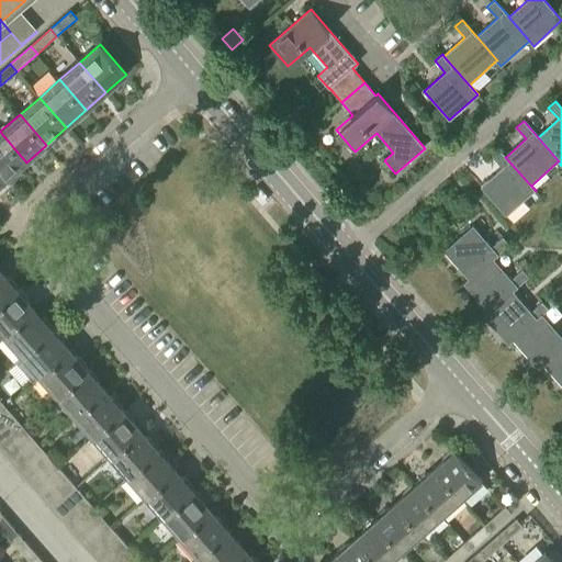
[(0,172),(6,180),(26,163),(0,132),(0,172)]
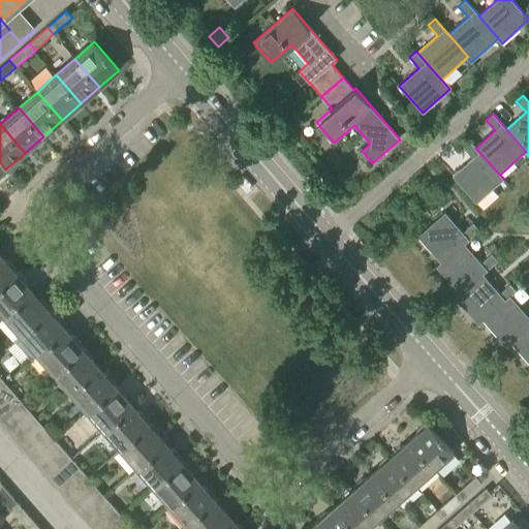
[(477,204),(504,180),(475,148),(476,148),(471,142),(464,148),(473,158),(453,176),(477,204)]
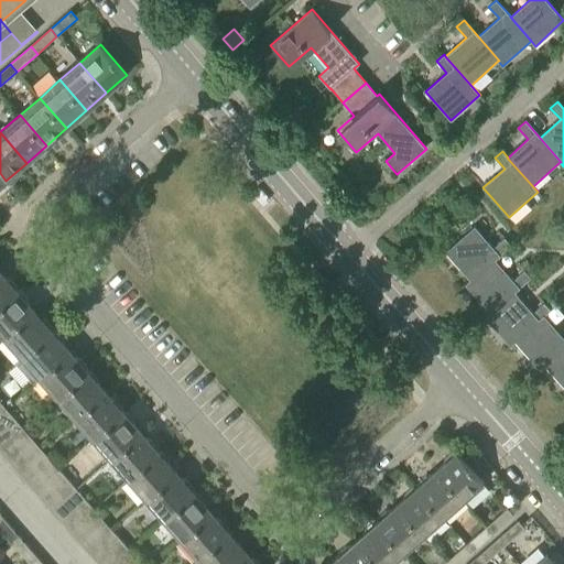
[(256,187),(250,193),(262,206),(268,201),(256,187)]
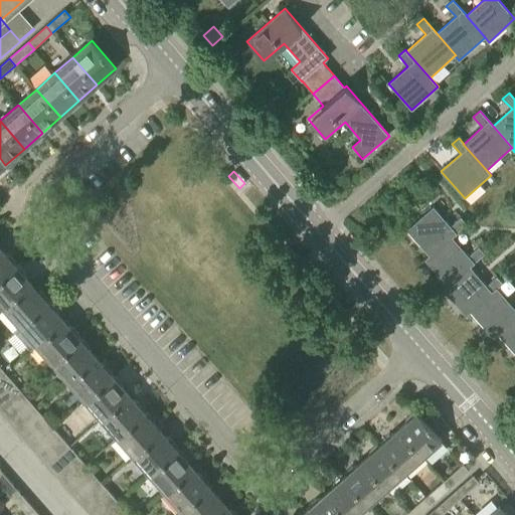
[(451,226),(437,210),(434,207),(407,230),(430,255),(453,237),(468,224),(462,217),(451,226)]
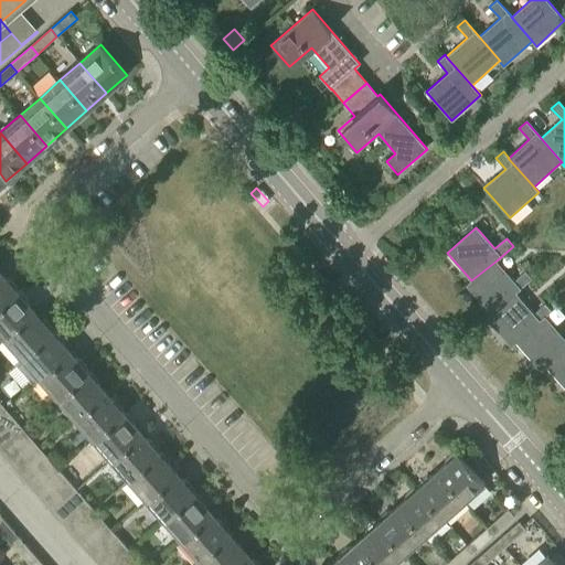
[(514,281),(497,260),(471,280),(466,285),(491,313),(516,294),(532,279),(525,272),(514,281)]
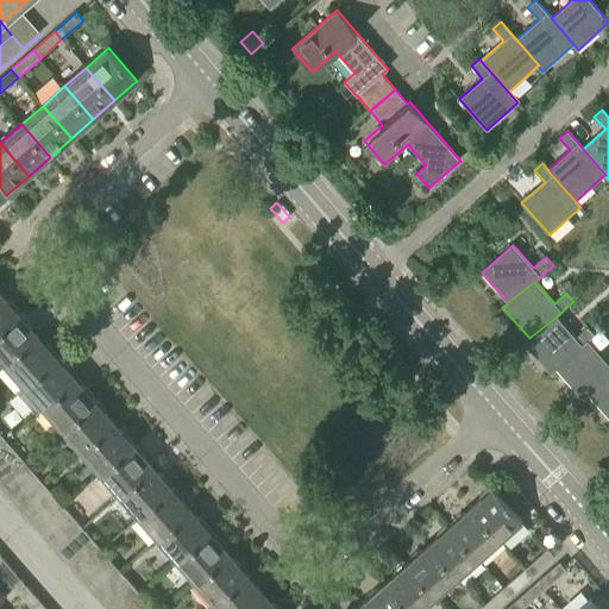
[(0,331),(19,314),(0,293),(0,331)]
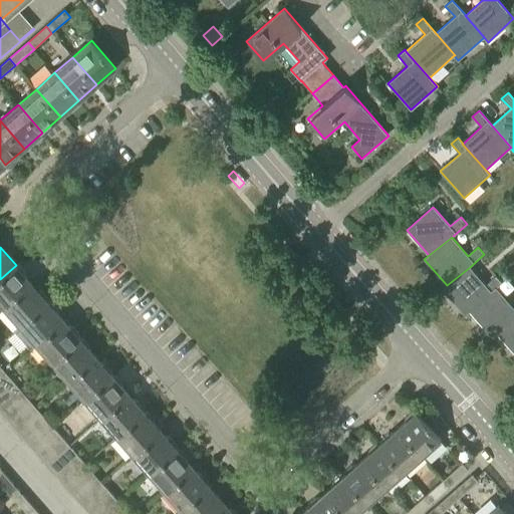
[(0,302),(4,307),(32,283),(16,265),(0,279),(0,302)]
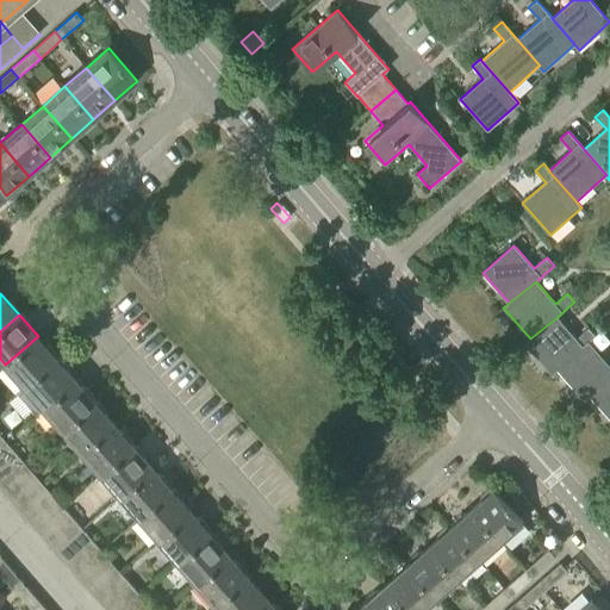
[(577,338),(558,317),(530,338),(524,343),(552,374),(558,369),(590,342),(596,336),(589,328),(577,338)]
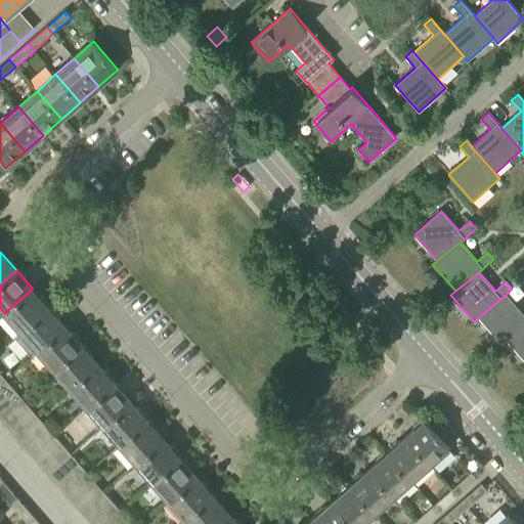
[(22,333),(50,308),(33,289),(4,313),(22,333)]
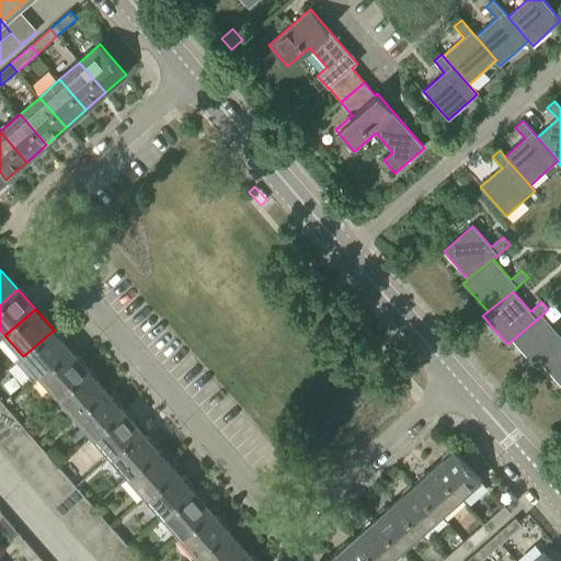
[(560,334),(560,335),(542,315),(513,340),(537,368),(542,364),(560,347),(560,334)]
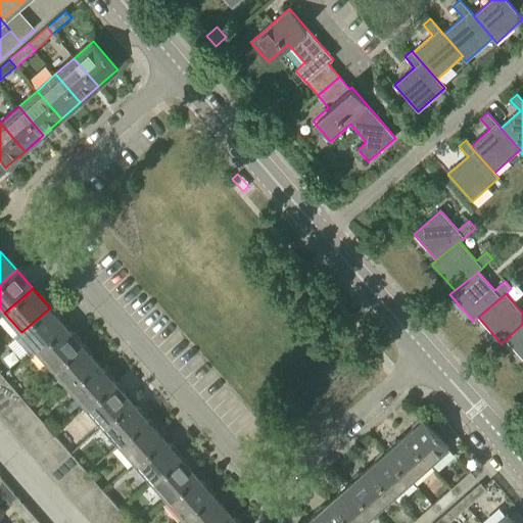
[(50,307),(21,332),(15,337),(31,355),(38,350),(65,326),(50,307)]
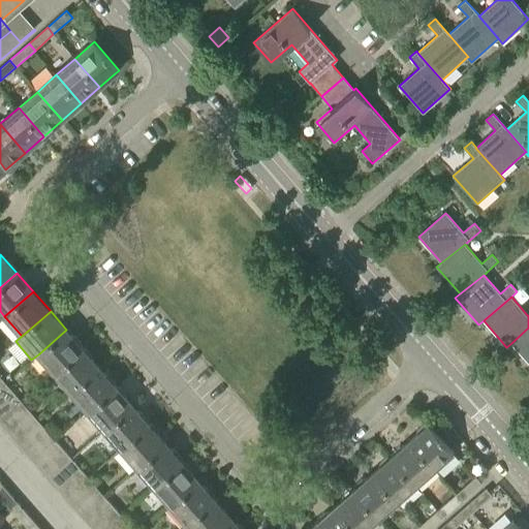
[(528,328),(511,343),(528,363),(528,328)]
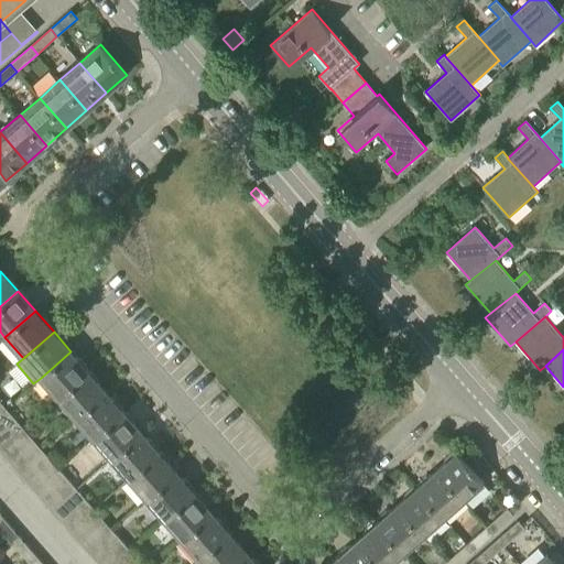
[(58,398),(88,371),(71,351),(41,378),(58,398)]
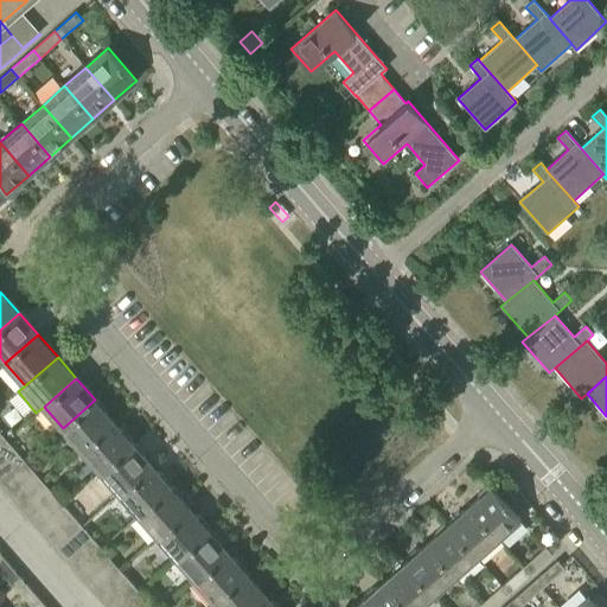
[(82,451),(114,421),(95,400),(63,428),(82,451)]
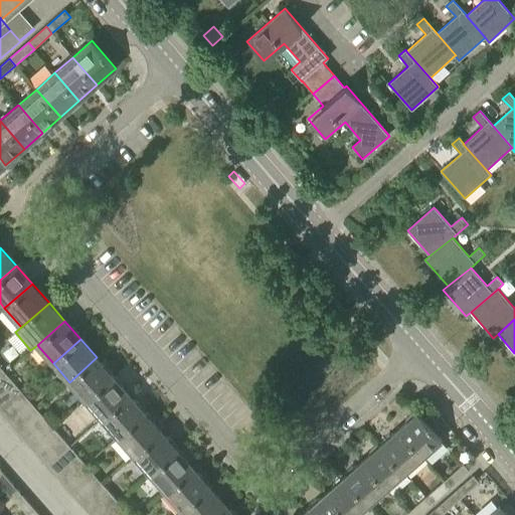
[(86,400),(113,376),(112,374),(97,357),(69,382),(86,400)]
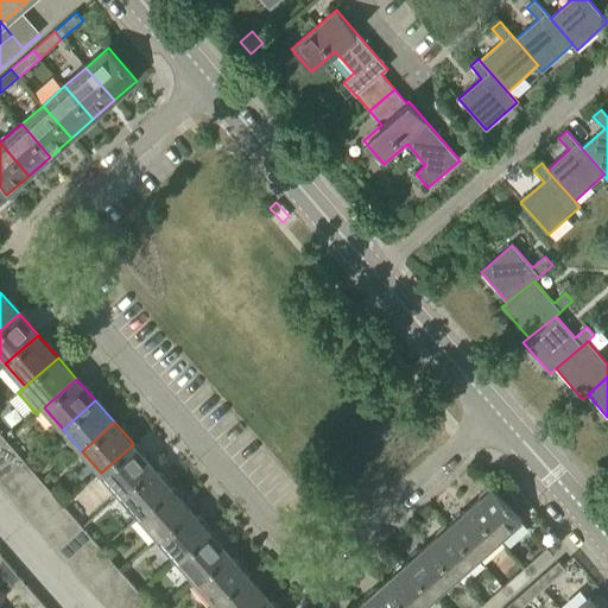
[(0,464),(16,451),(6,441),(0,444),(0,464)]
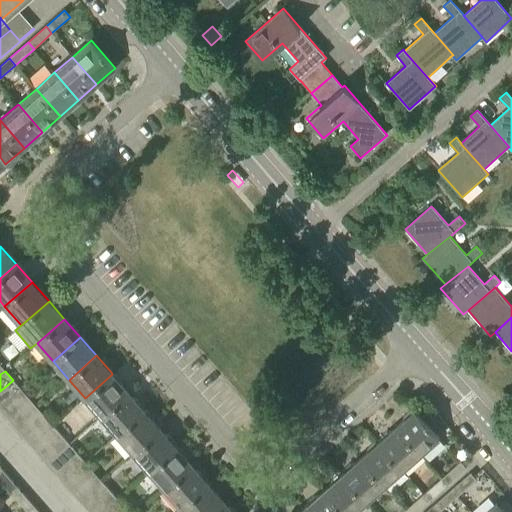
[(101,417),(129,393),(112,374),(85,398),(101,417)]
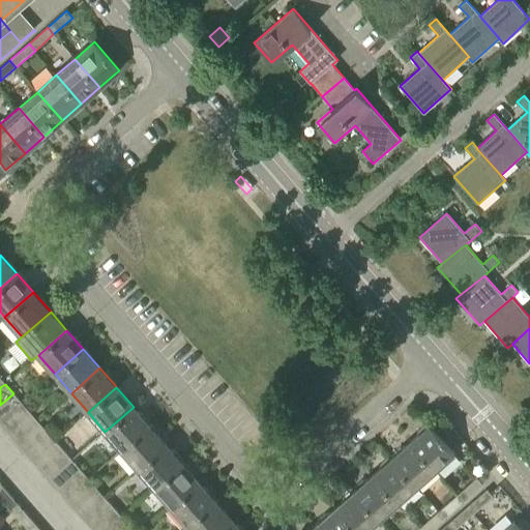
[(0,421),(22,403),(13,393),(0,405),(0,421)]
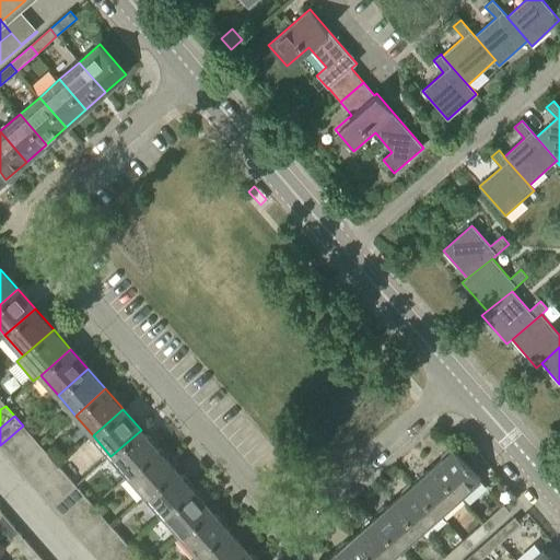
[(0,447),(8,456),(32,435),(23,426),(0,445),(0,447)]
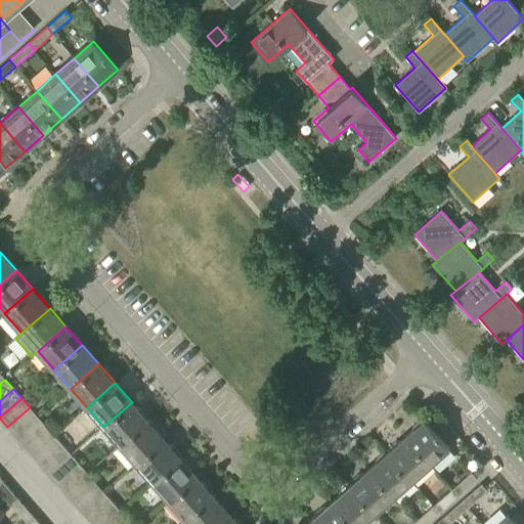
[(120,445),(148,421),(132,402),(103,427),(114,438),(120,445)]
